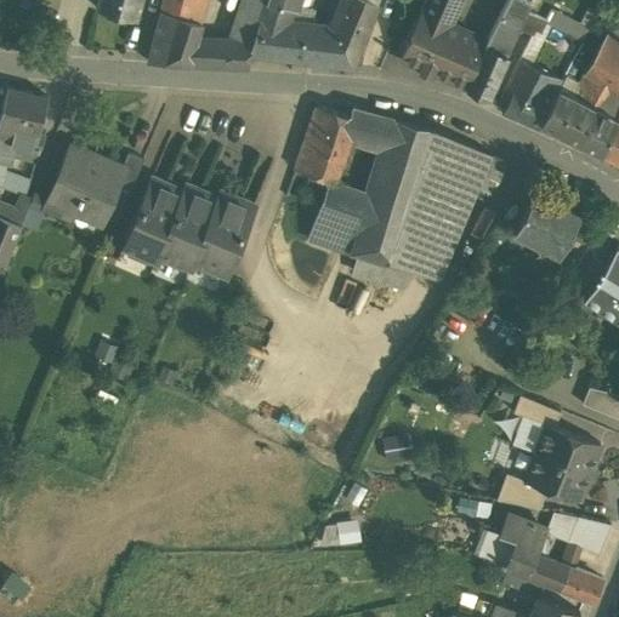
[(101,0),(98,10),(137,21),(142,0),(101,0)]
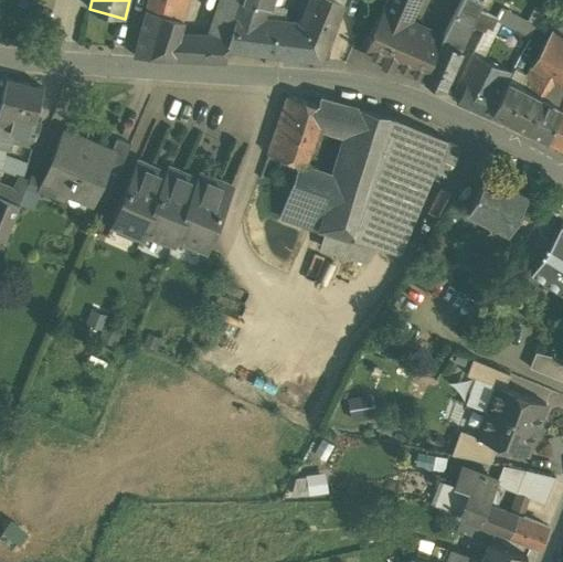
[(190,0),(151,0),(149,13),(167,18),(186,23),(190,0)]
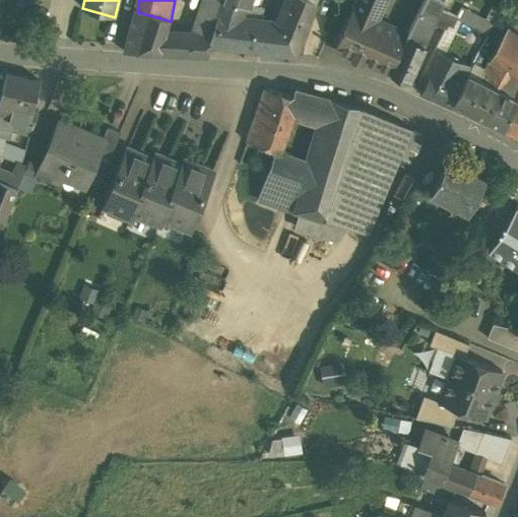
[(224,0),(204,0),(193,39),(183,38),(180,57),(209,59),(210,48),(211,46),(224,3),(224,0)]
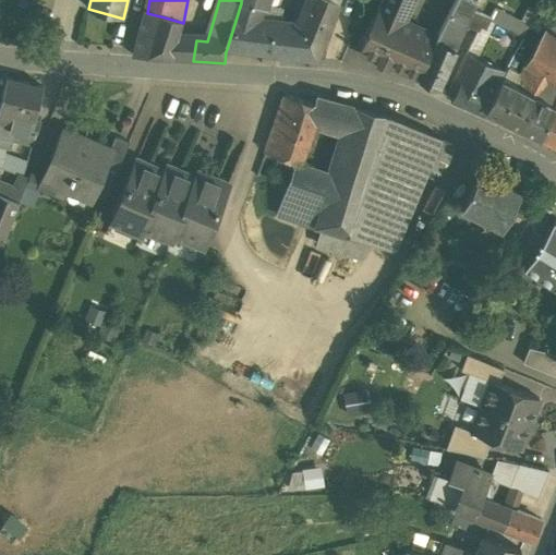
[(241,0),(241,3),(264,11),(266,0),(241,0)]
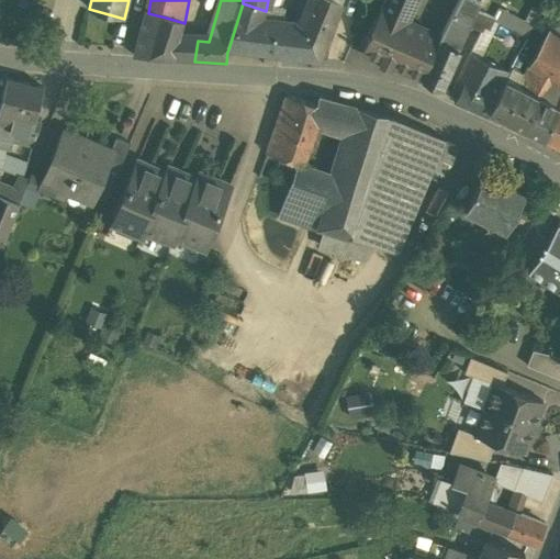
[(344,0),(316,0),(305,29),(303,32),(304,33),(299,60),(318,63),(325,47),(326,48),(338,20),(336,20),(344,0)]
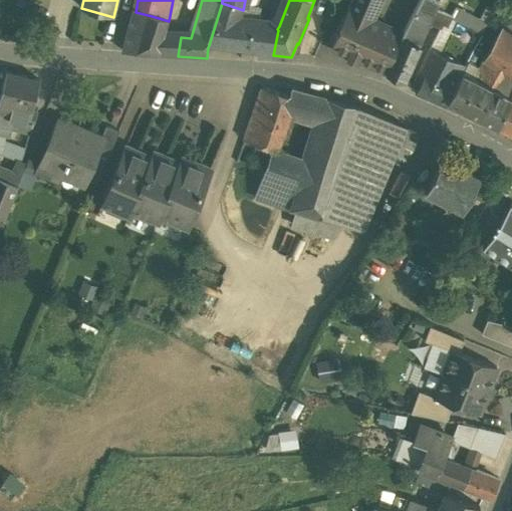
[(356,0),(351,14),(349,13),(333,50),(349,57),(347,61),(357,65),(359,61),(387,73),(403,40),(402,39),(403,37),(372,24),(382,0),(356,0)]
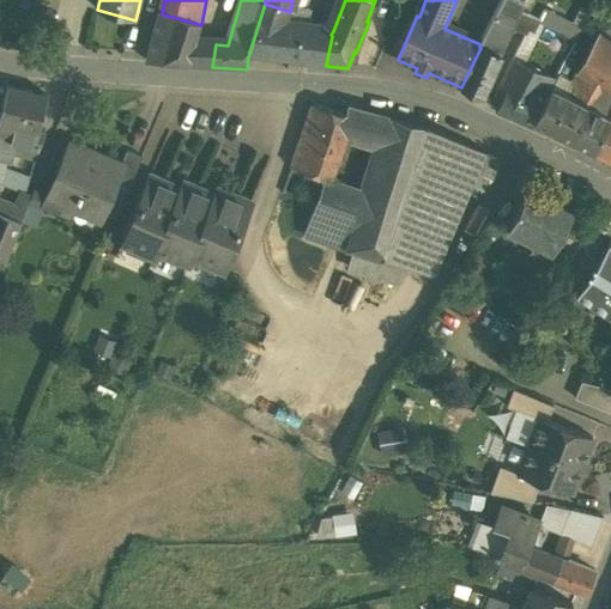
[(503,0),(481,44),(479,47),(481,48),(481,47),(502,55),(514,29),(521,13),(525,4),(518,0),(503,0)]
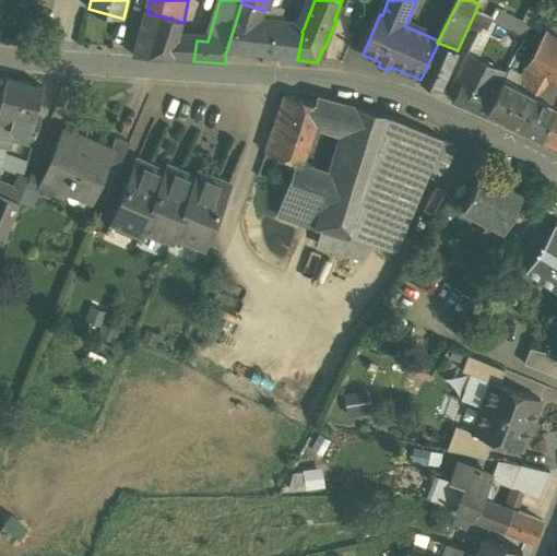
[(504,0),(493,0),(484,16),(494,21),(498,12),(504,0)]
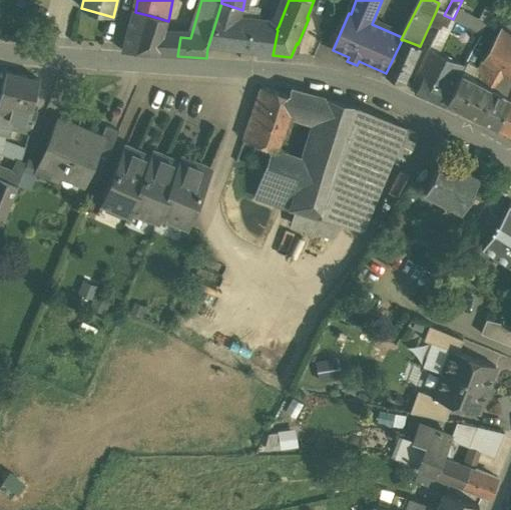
[(242,10),(221,3),(208,45),(207,47),(258,53),(262,24),(260,24),(240,21),(242,10)]
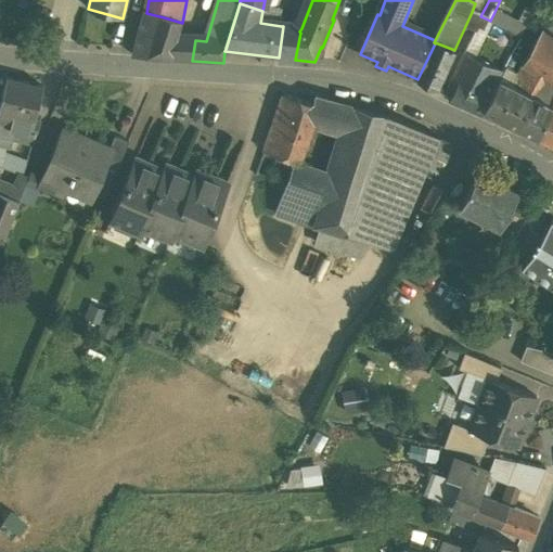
[(527,10),(519,24),(528,29),(536,15),(527,10)]
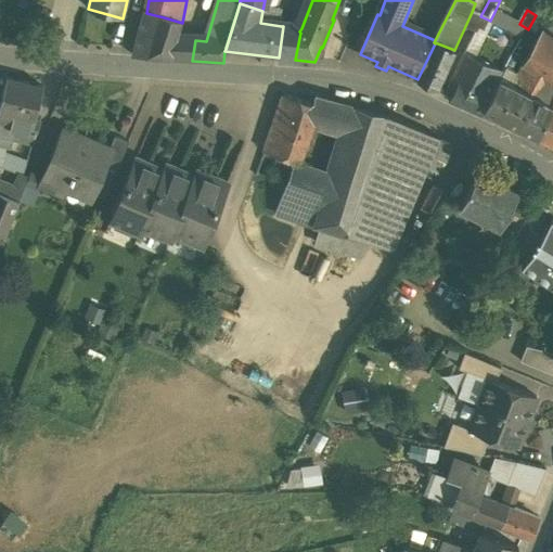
[(283,14),(262,11),(260,23),(281,26),(283,14)]
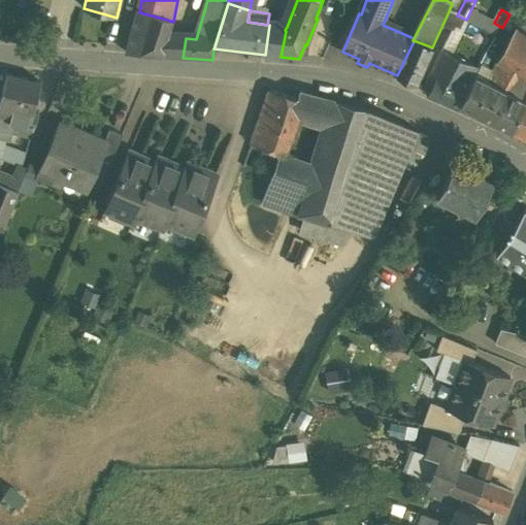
[(457,15),(449,11),(442,25),(455,30),(457,27),(461,29),(465,22),(466,20),(457,15)]
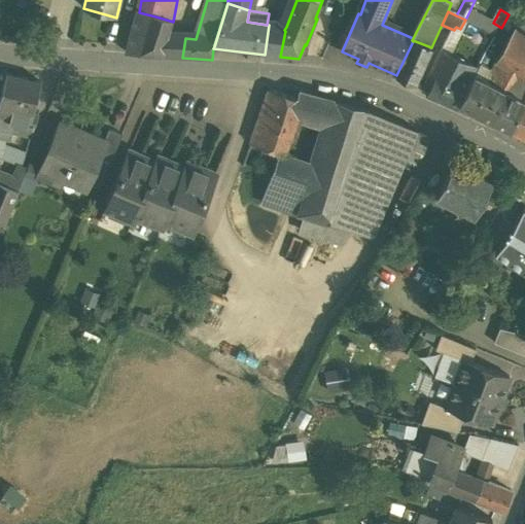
[(493,23),(469,11),(465,20),(464,22),(496,38),(501,28),(493,23)]
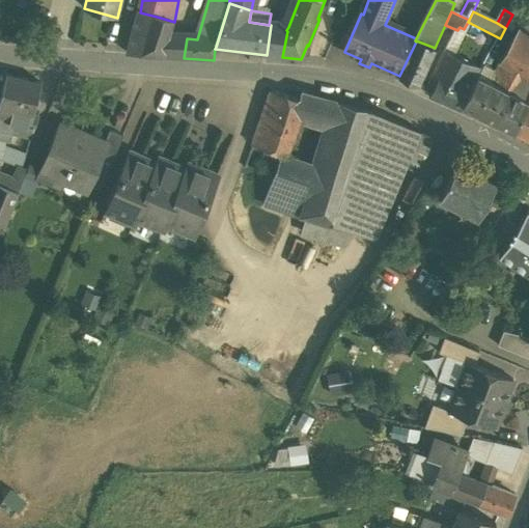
[(157,17),(140,12),(136,25),(154,29),(157,17)]
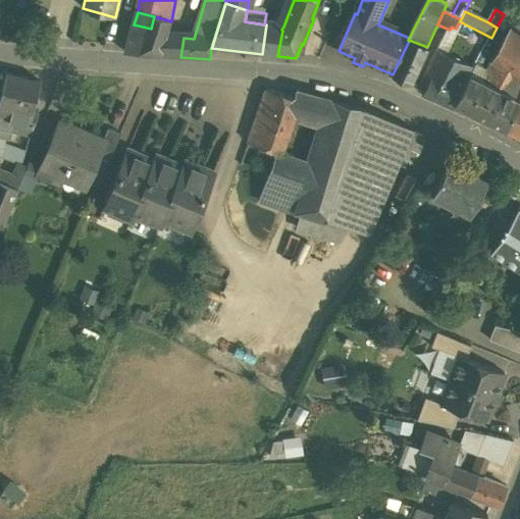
[(151,29),(134,24),(125,55),(160,56),(166,37),(171,21),(154,16),(151,29)]
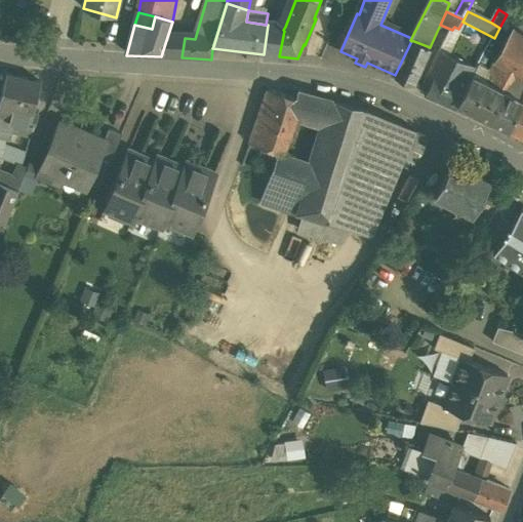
[(285,27),(268,25),(264,54),(279,56),(284,31),(283,30),(285,27)]
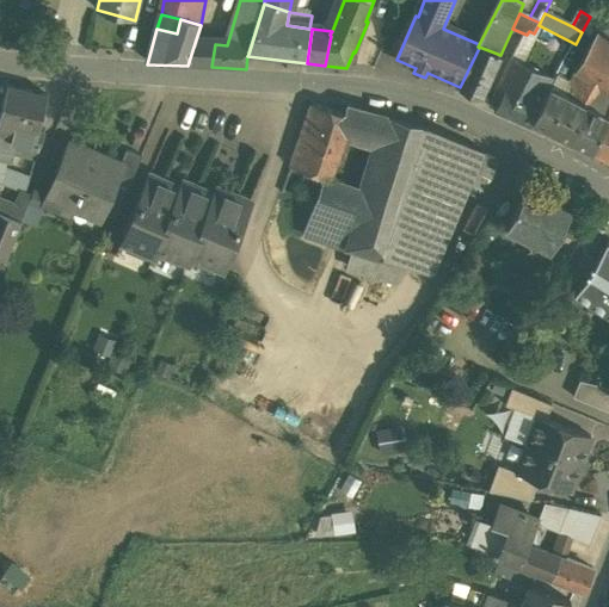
[(608,37),(600,32),(567,91),(588,101),(597,84),(608,60),(608,37)]
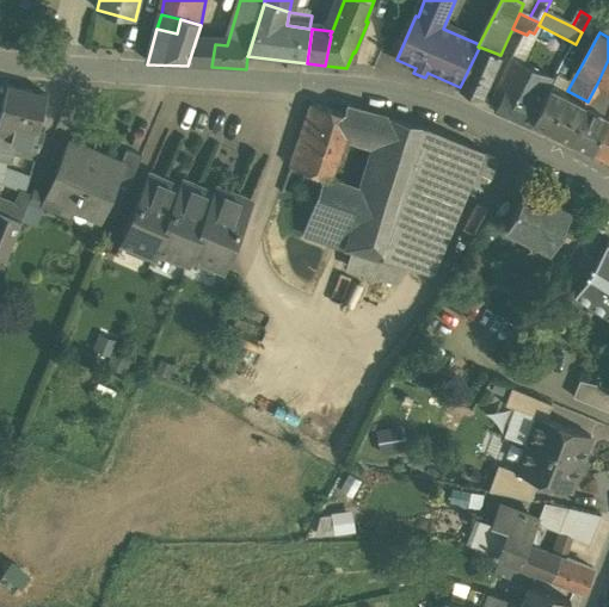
[(215,44),(195,43),(188,66),(211,67),(215,44)]
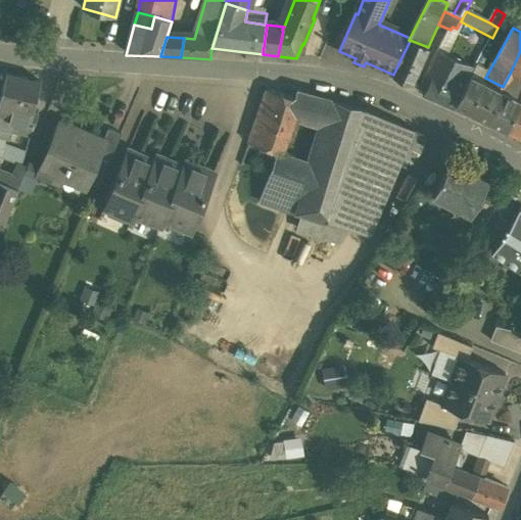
[(428,47),(410,40),(410,41),(393,78),(411,85),(428,47)]
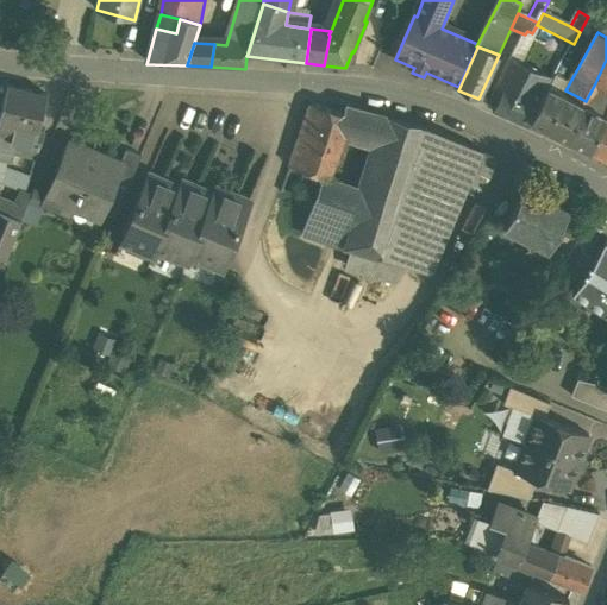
[(606,60),(595,83),(606,89),(606,60)]
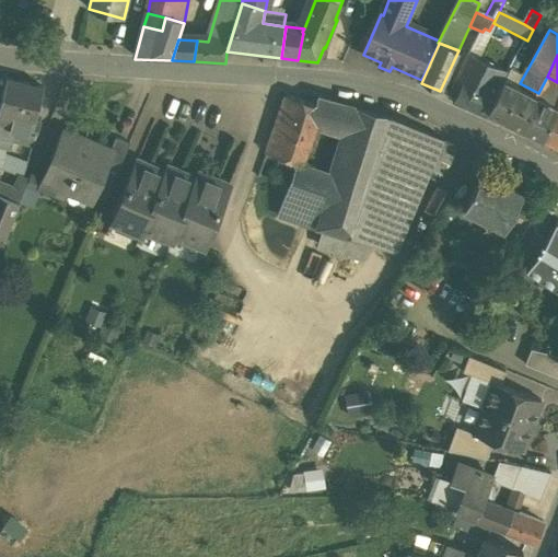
[(509,74),(476,58),(454,103),(487,117),(490,113),(506,82),(509,74)]
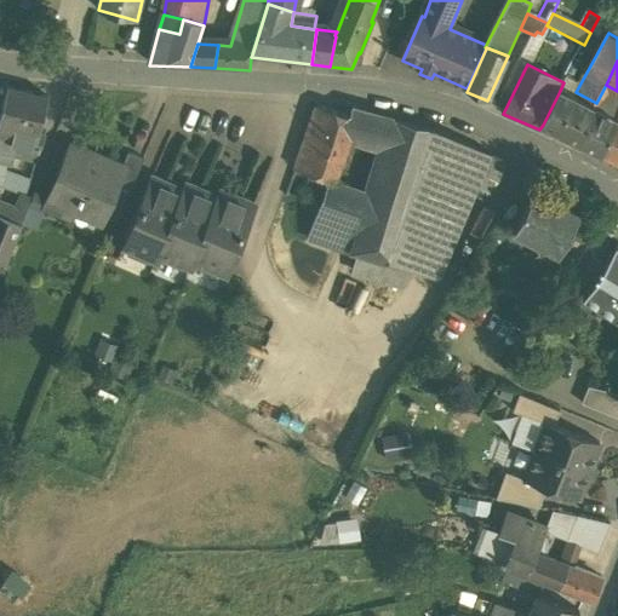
[(49,101),(10,91),(0,128),(0,166),(13,170),(16,160),(38,166),(47,139),(40,137),(49,101)]
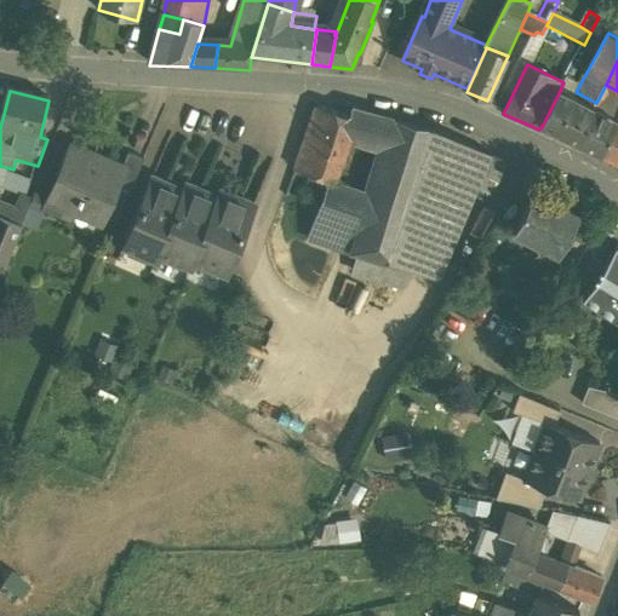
[(617,120),(560,91),(543,125),(601,154),(617,122),(617,120)]
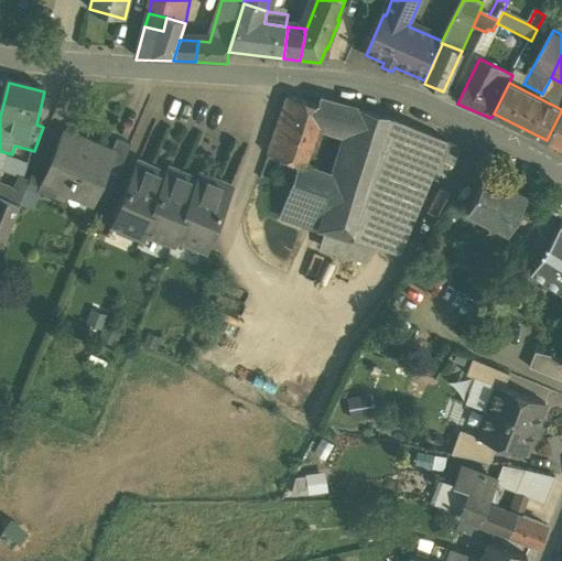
[(319,108),(289,99),(270,157),(301,166),(315,127),(321,111),(320,111),(321,109),(319,108)]
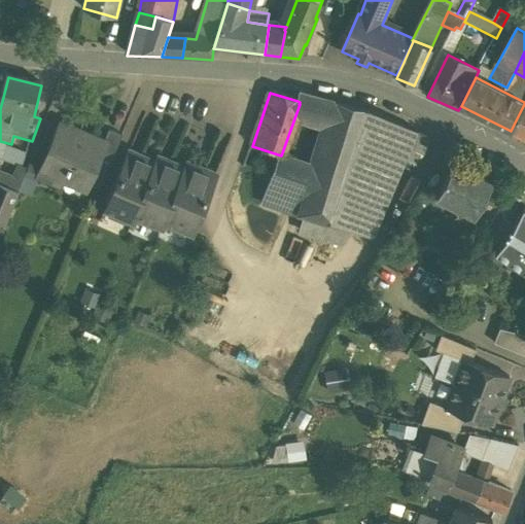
[(320,98),(301,93),(298,101),(300,102),(299,104),(300,104),(294,118),(313,124),(320,98)]
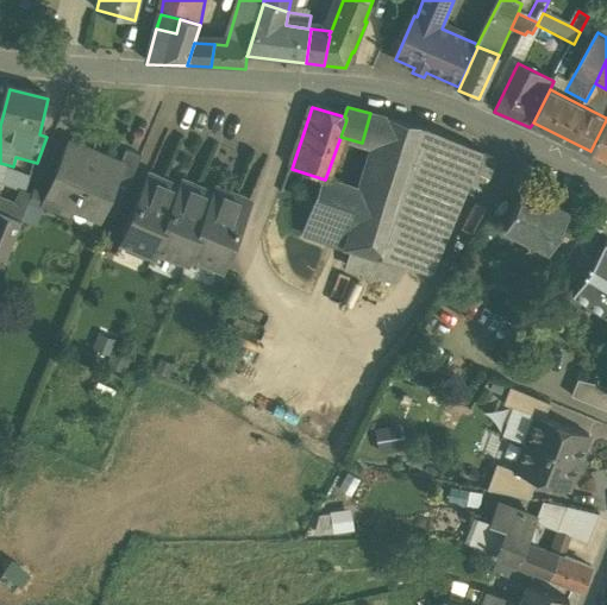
[(430,130),(370,113),(362,143),(379,147),(377,152),(418,164),(430,130)]
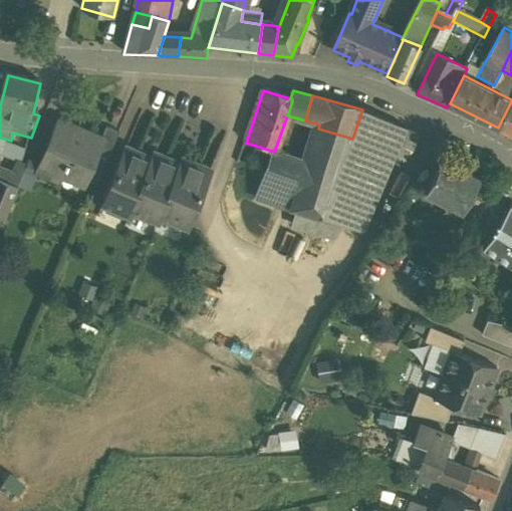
[(511,101),(498,128),(511,135),(511,101)]
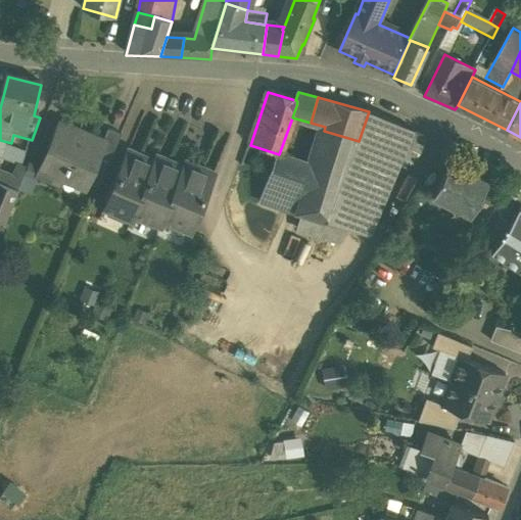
[(415,132),(369,111),(359,141),(332,226),(371,237),(404,160),(415,133),(415,132)]
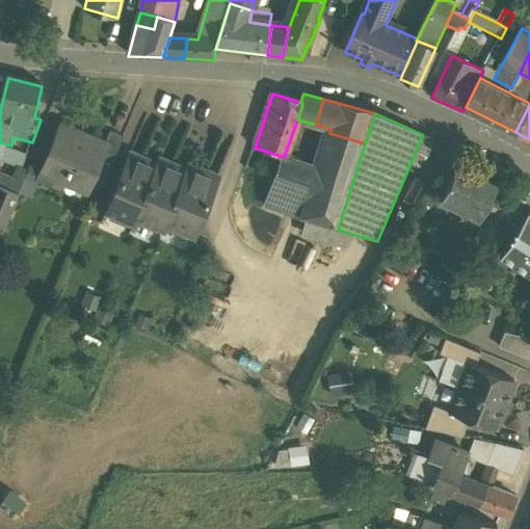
[(106,144),(63,127),(41,180),(61,189),(67,176),(90,185),(101,160),(107,144),(106,144)]
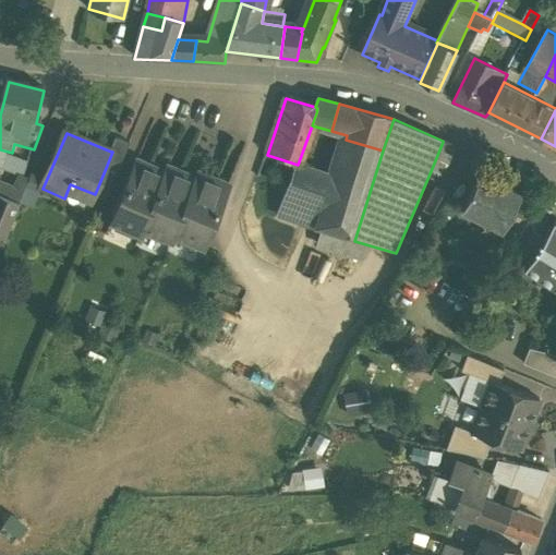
[(131,145),(117,140),(111,152),(112,152),(106,168),(119,173),(131,145)]
